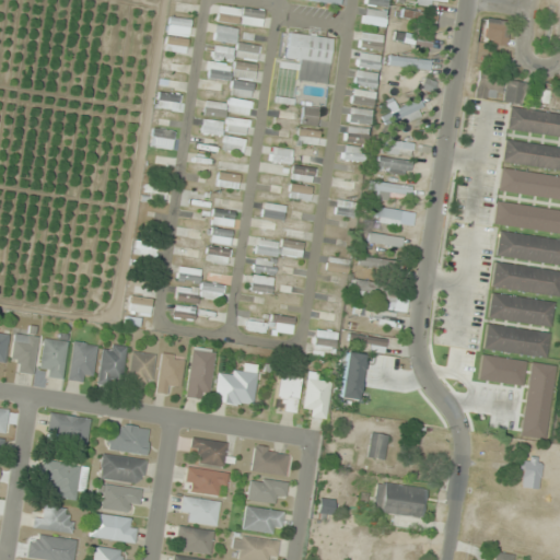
[(263,24),(263,8),(217,8),(217,24),(263,24)]
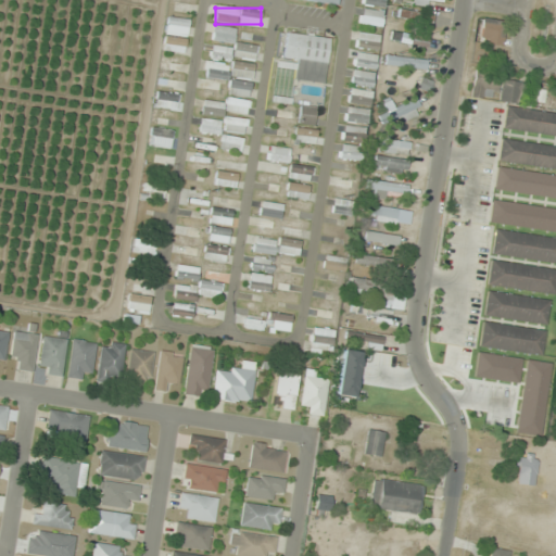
[(379,27),(382,13),(362,8),(358,21),(379,27)]
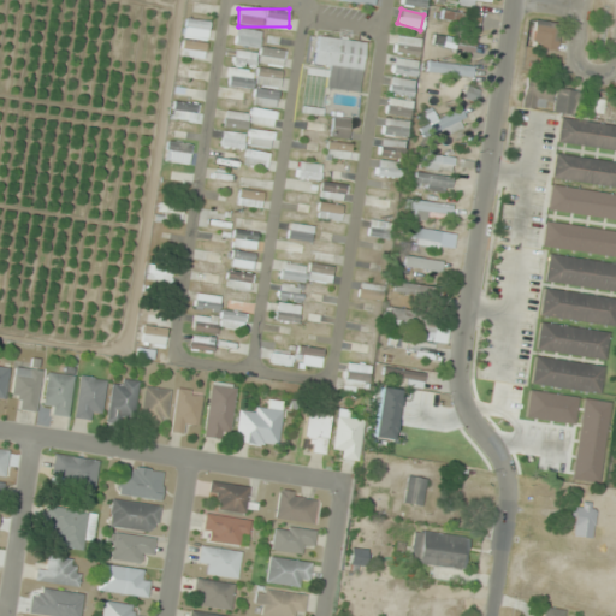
[(209,22),(185,19),(183,35),(207,39),(209,22)]
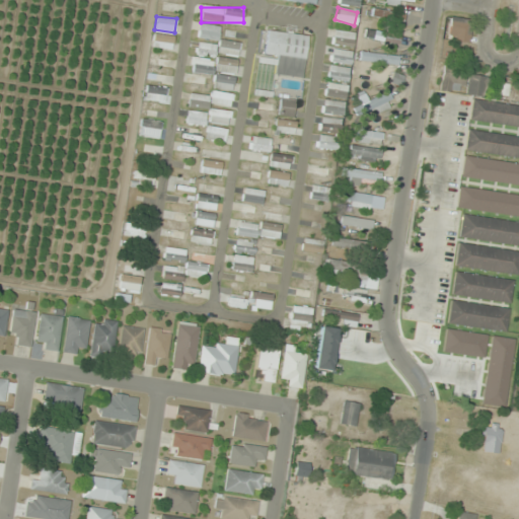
[(470,41),(470,18),(449,18),(449,28),(457,28),(457,41),(470,41)]
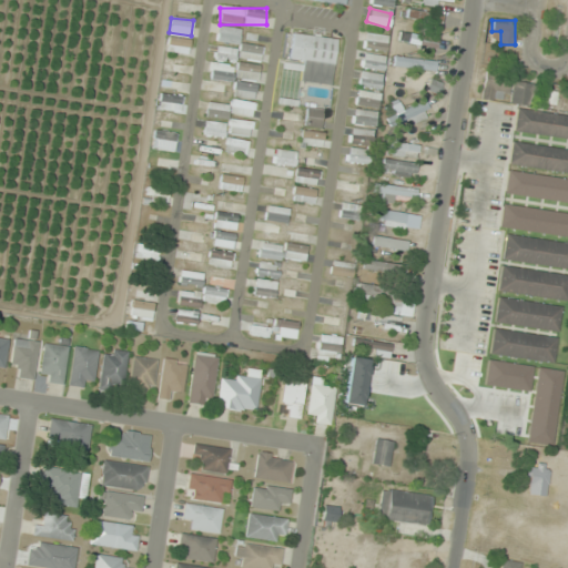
[(262,46),(239,43),(240,29),(216,26),(214,41),(240,44),(237,59),(260,61),(262,46)]
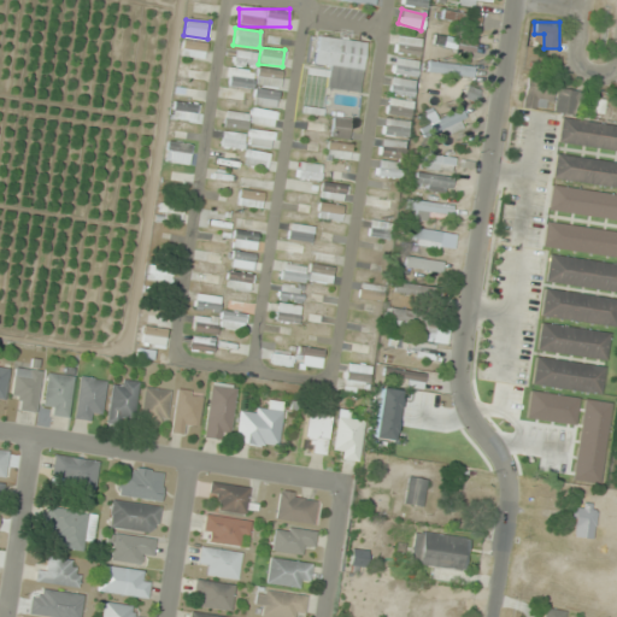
[(432,45),(472,54),(475,42),(434,33),(432,45)]
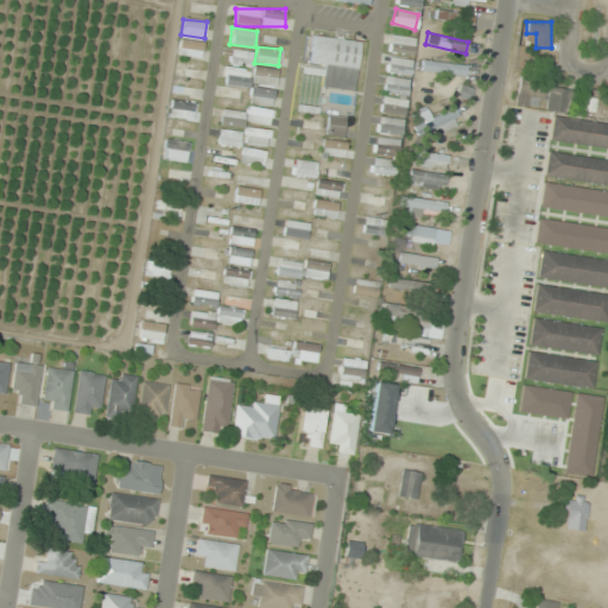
[(387,51),(412,55),(415,39),(391,35),(387,51)]
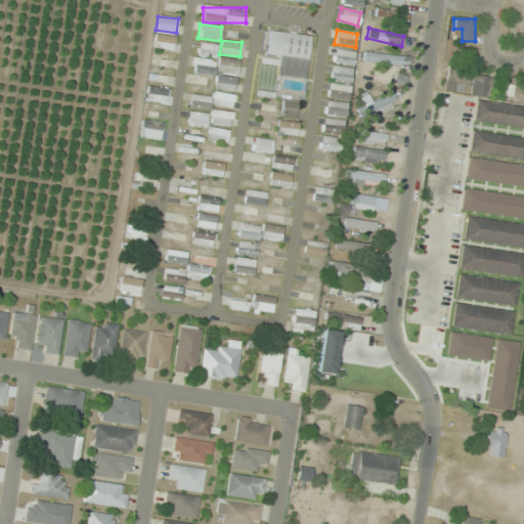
[(305,79),(310,36),(268,31),(265,54),(278,56),(276,75),(305,79)]
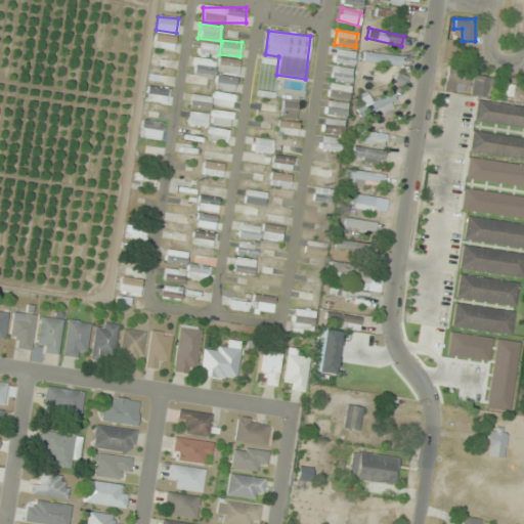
[(176,37),(155,34),(154,48),(175,50),(176,37)]
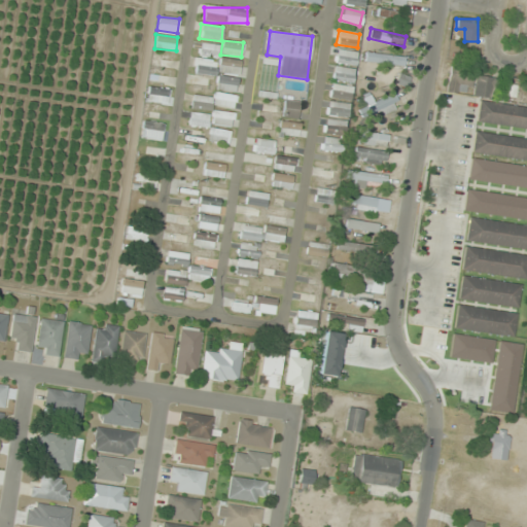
[(198,55),(218,57),(219,44),(199,43),(198,55)]
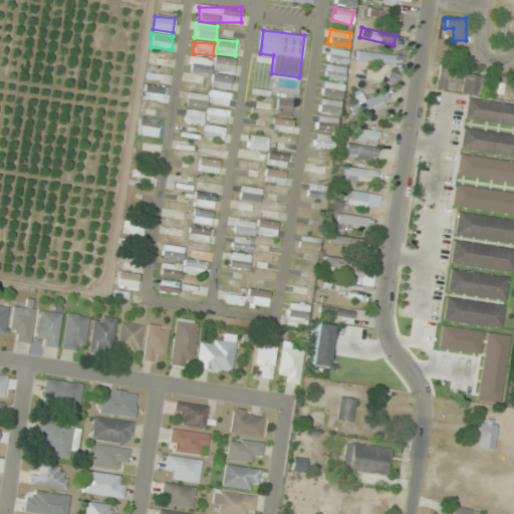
[(346,62),(347,49),(327,48),(326,61),(346,62)]
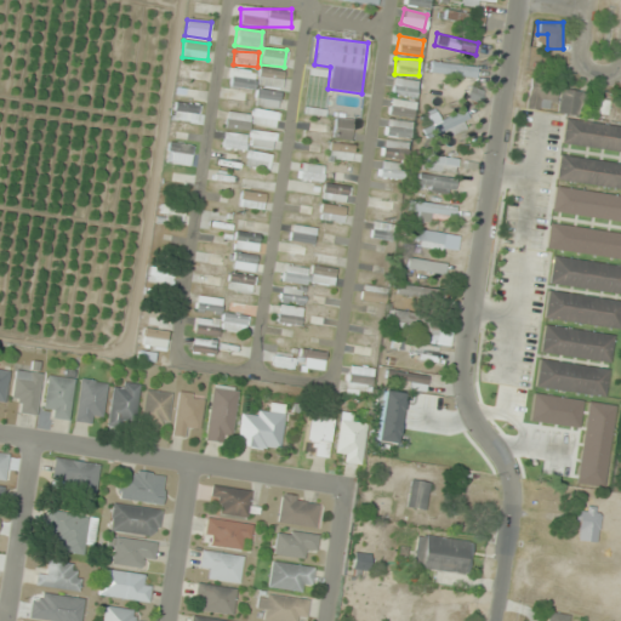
[(474,78),(476,67),(431,62),(429,73),(474,78)]
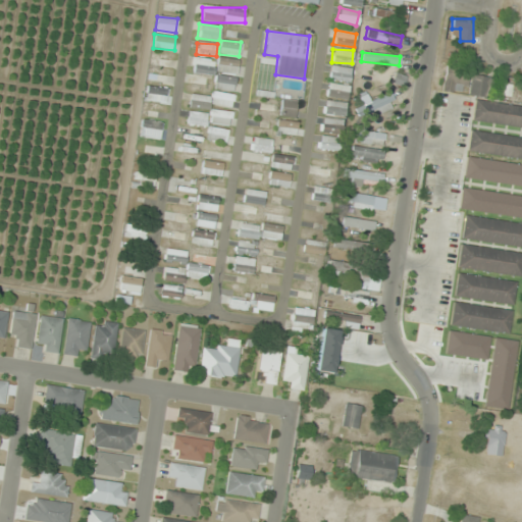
[(150,64),(168,64),(168,54),(150,54),(150,64)]
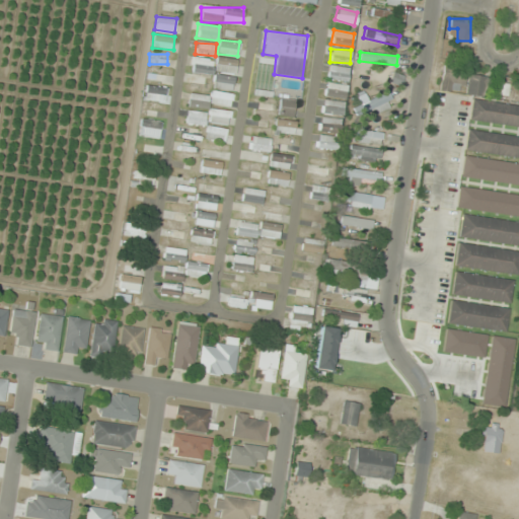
[(211,75),(213,61),(191,57),(189,71),(211,75)]
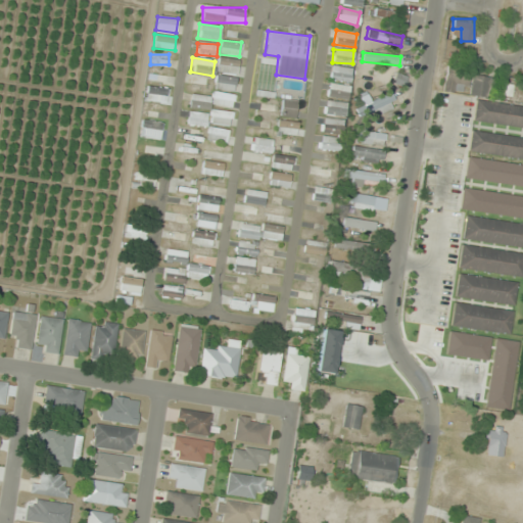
[(349,82),(350,68),(330,66),(329,80),(349,82)]
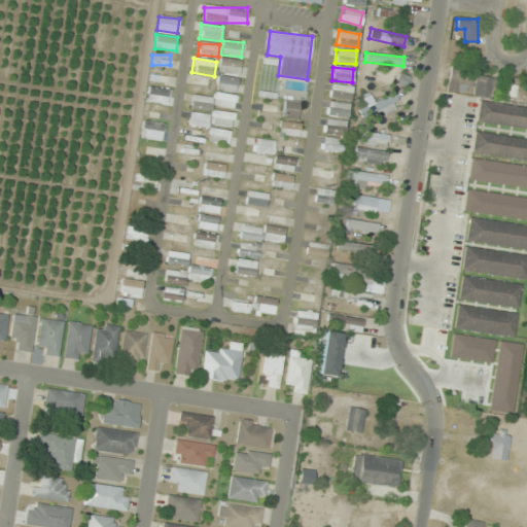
[(168,82),(168,71),(150,69),(149,81),(168,82)]
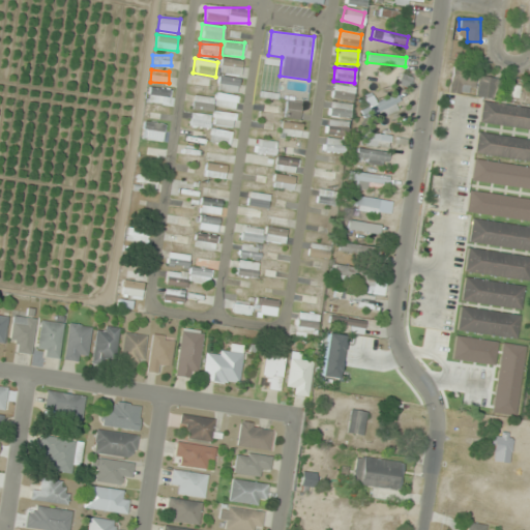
[(496,77),(450,74),(449,92),(473,94),(473,98),(495,99),(496,77)]
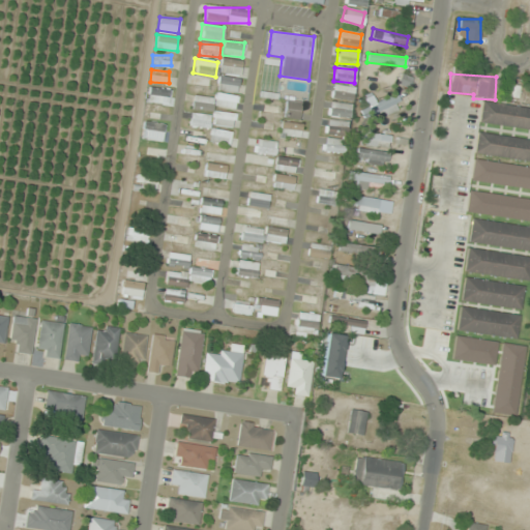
[(214,78),(192,78),(192,92),(214,92),(214,78)]
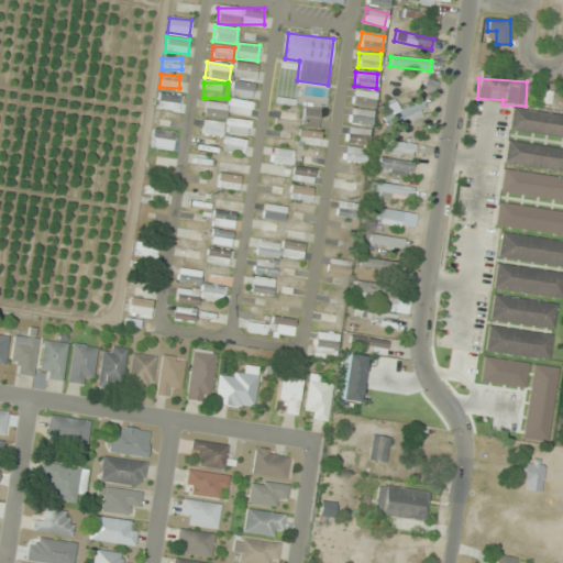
[(231,96),(253,96),(253,83),(231,83),(231,96)]
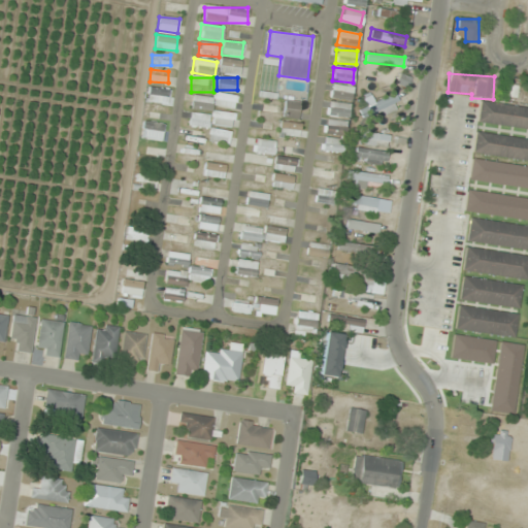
[(330,97),(352,98),(352,86),(330,85),(330,97)]
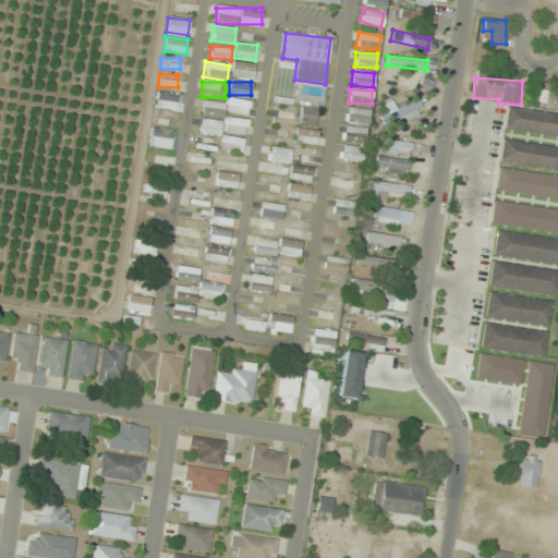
[(155,106),(177,110),(179,96),(157,93),(155,106)]
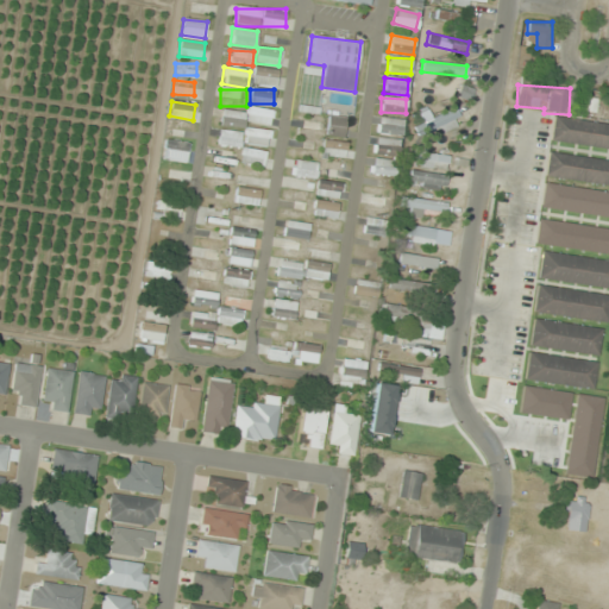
[(274,112),(250,106),(246,121),(270,127),(274,112)]
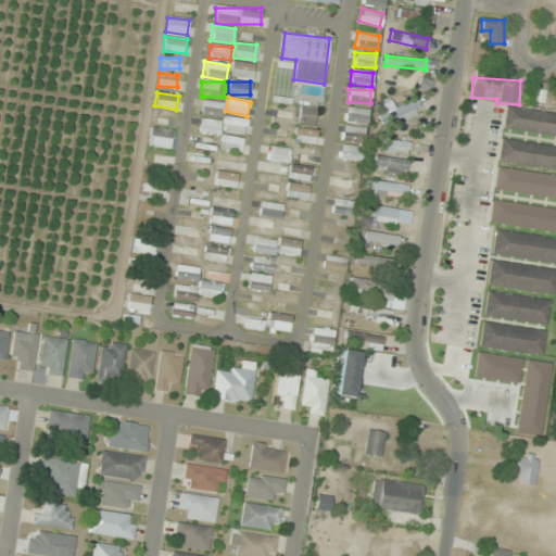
[(379,114),(383,125),(420,109),(415,98),(379,114)]
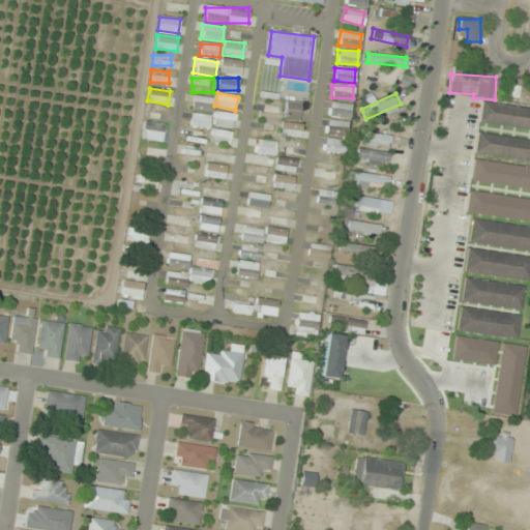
[(211,112),(213,98),(193,95),(190,108),(211,112)]
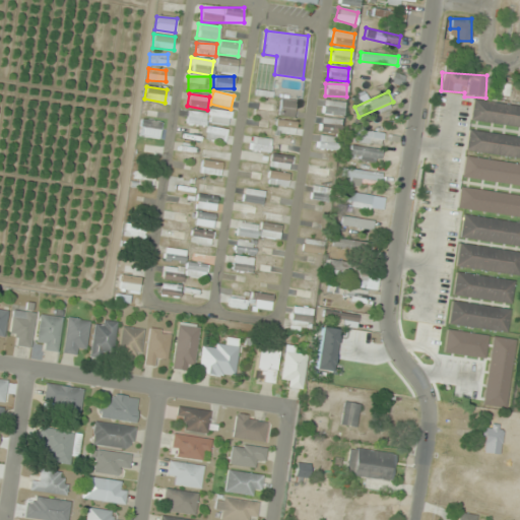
[(277,117),(295,117),(296,99),(278,99),(277,117)]
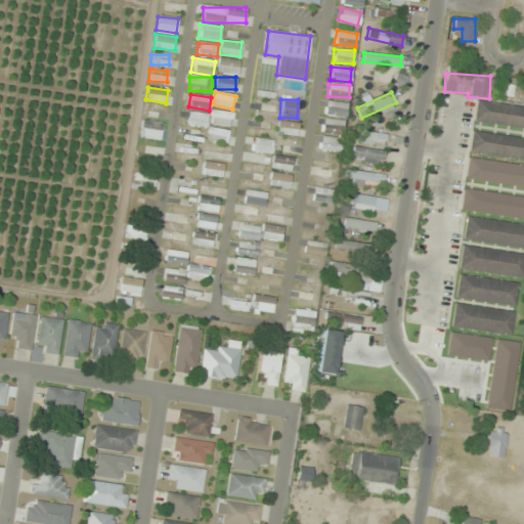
[(523,105),(476,100),(473,122),(523,128),(523,105)]
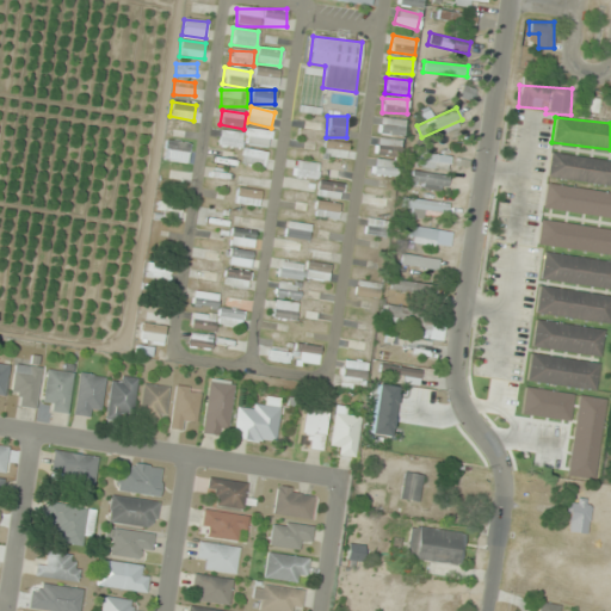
[(405,119),(380,118),(378,134),(405,135),(405,119)]
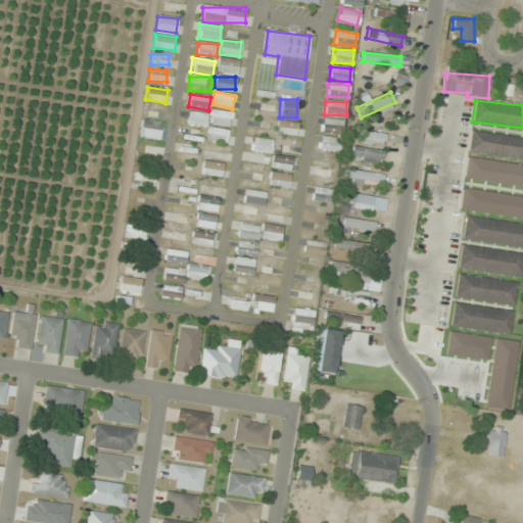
[(256,117),(278,117),(278,103),(256,103),(256,117)]
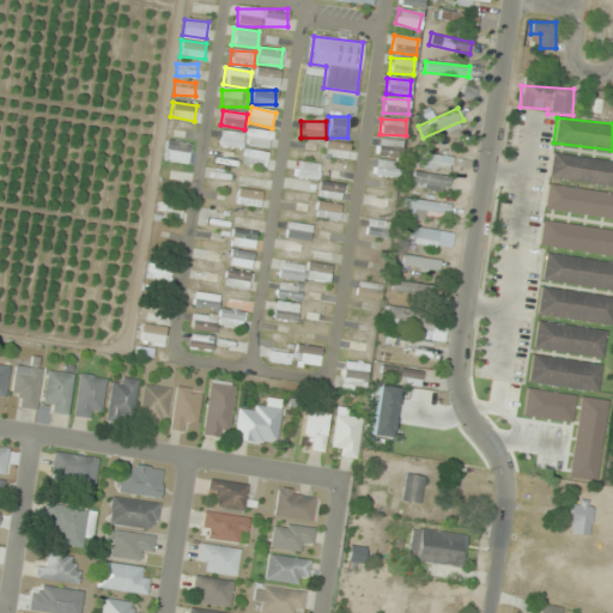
[(271,147),(273,132),(249,128),(247,144),(271,147)]
